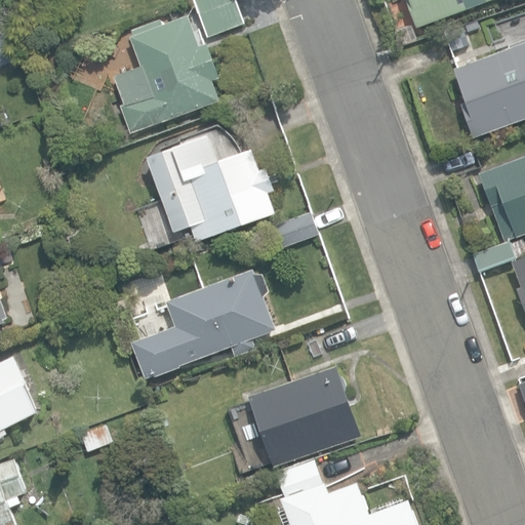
[(194,0),(208,38),(247,24),(238,0),(194,0)]
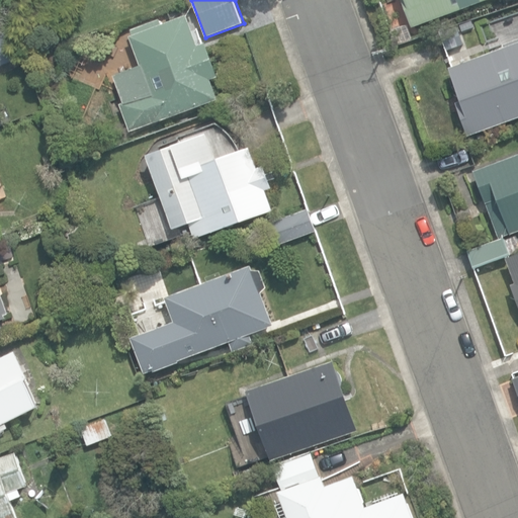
[(505,0),(508,7),(517,3),(517,0),(402,0),(411,26),(487,0),(505,0)]
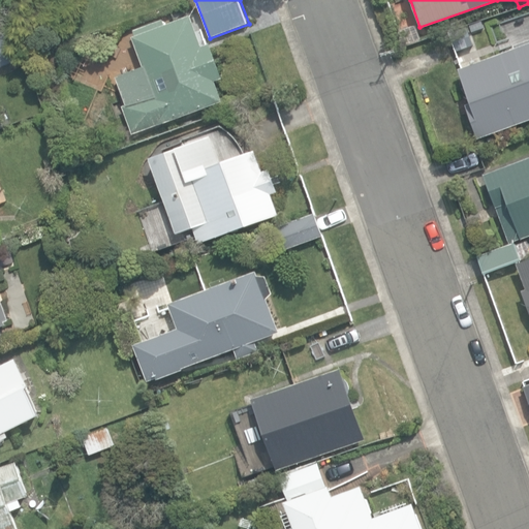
[(123,107),(132,134),(223,101),(216,82),(223,79),(211,44),(201,48),(190,17),(165,26),(163,20),(133,31),(135,36),(132,37),(143,67),(116,78),(126,106),(123,107)]
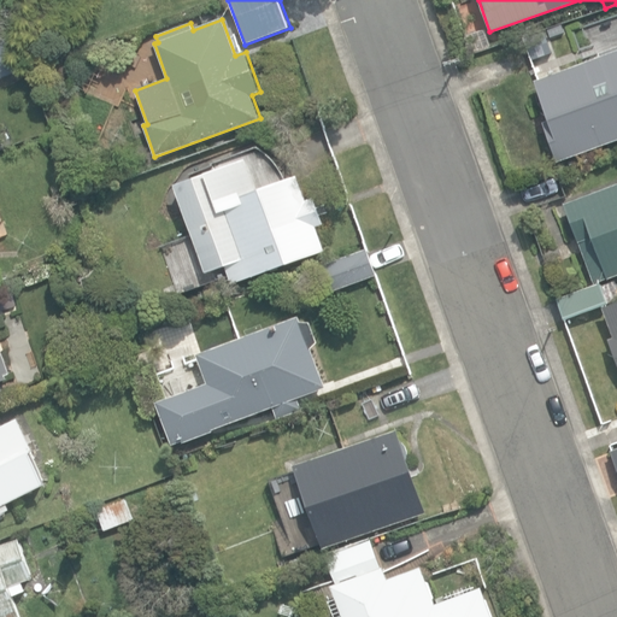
[(0,25),(0,80),(22,74),(4,24),(0,25)]
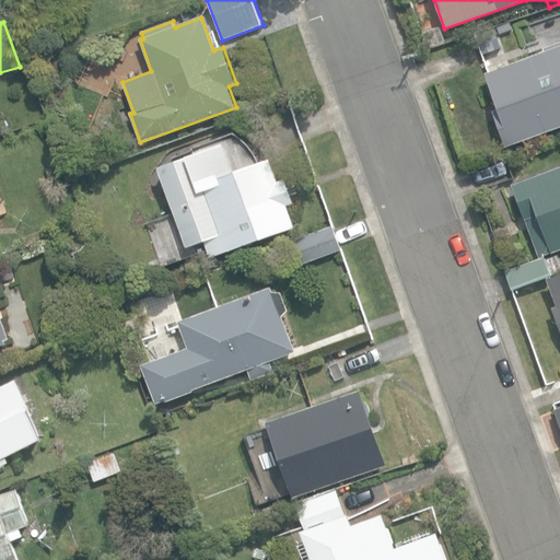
[(492,109),(505,147),(559,127),(559,46),(485,73),(488,83),(488,88),(488,91),(489,95),(491,98),(494,101),(497,108),(492,109)]
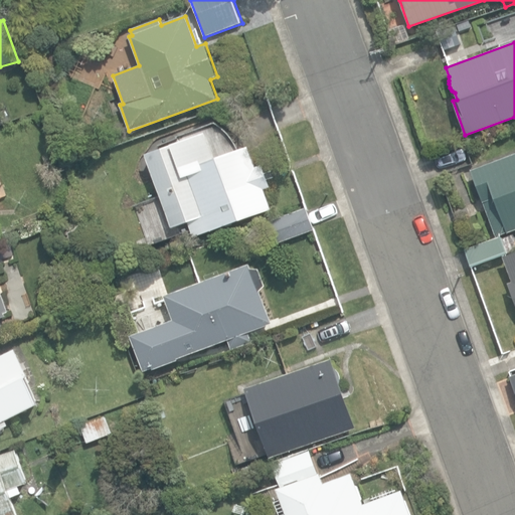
[(188,222),(193,237),(273,209),(266,189),(272,186),(265,163),(258,165),(250,146),(217,158),(208,133),(145,155),(171,228),(188,222)]
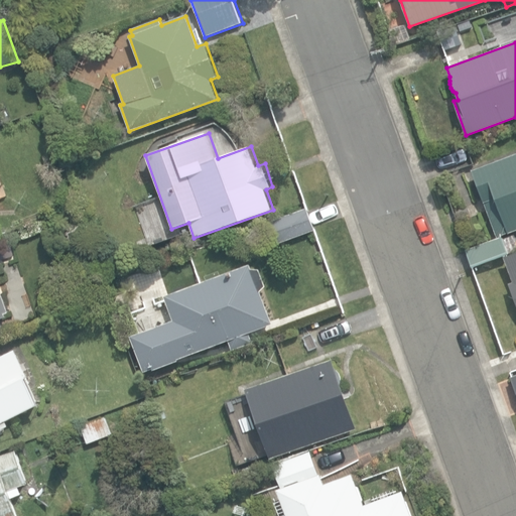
[(485,203),(497,237),(509,233),(515,230),(515,154),(472,170),(484,204),(485,203)]
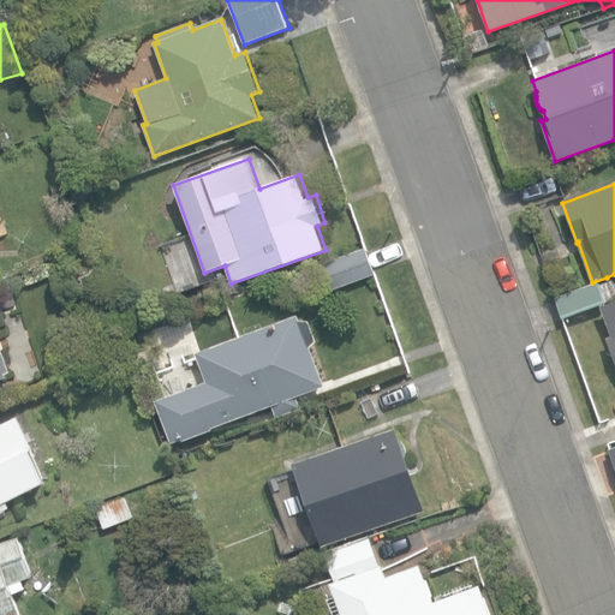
[(314,268),(323,294),(375,275),(365,249),(314,268)]
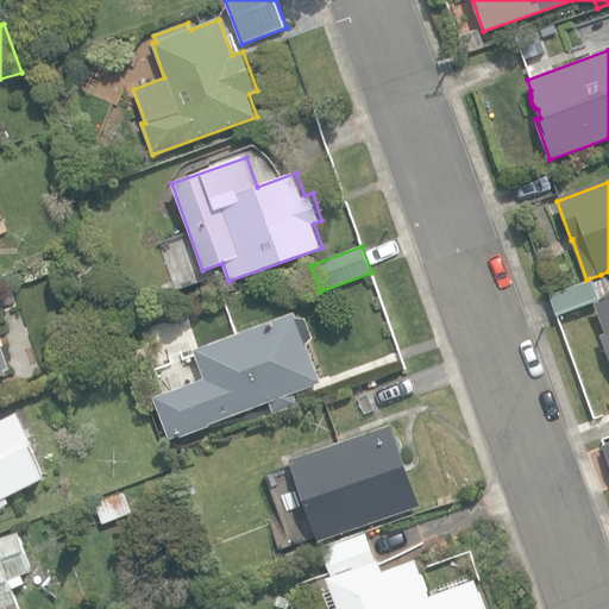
[(608,275),(552,296),(558,315),(608,295),(608,275)]
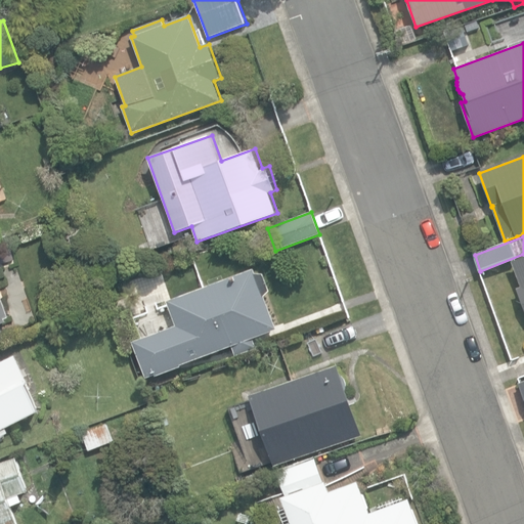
[(523,258),(513,262),(522,288),(518,289),(523,305),(523,258)]
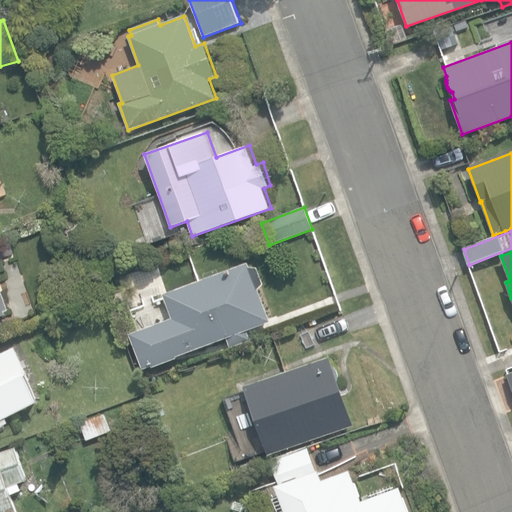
[(178,359),(178,357),(226,338),(230,348),(252,341),(247,330),(270,321),(259,289),(263,284),(258,267),(250,267),(248,262),(188,285),(185,284),(181,285),(178,286),(175,288),(172,290),(164,294),(174,319),(130,335),(144,370),(152,367),(153,369),(178,359)]
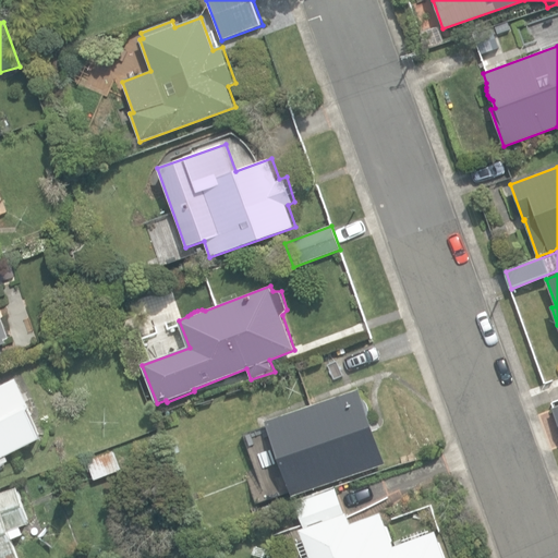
[(0,347),(8,344),(7,339),(11,338),(3,317),(0,318),(0,347)]
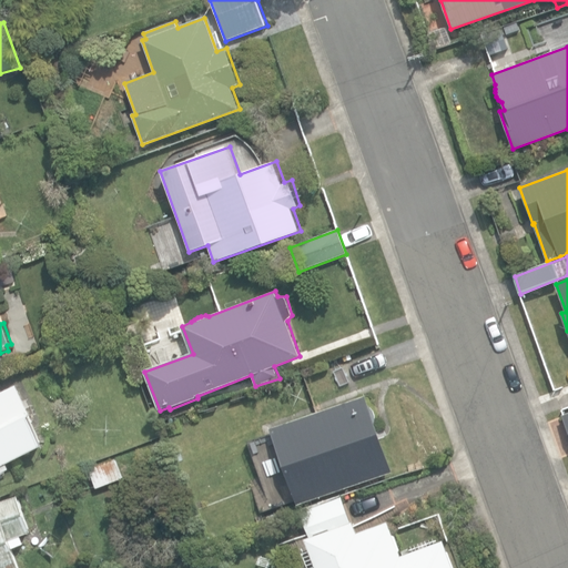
[(0,464),(39,444),(13,382),(0,388),(0,464)]
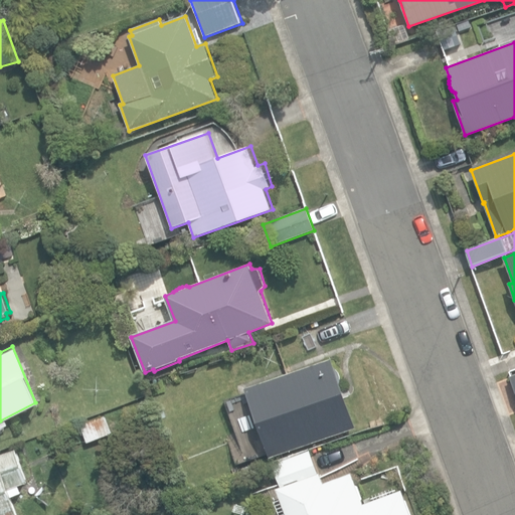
[(248,386),(273,456),(357,427),(333,357),(248,386)]
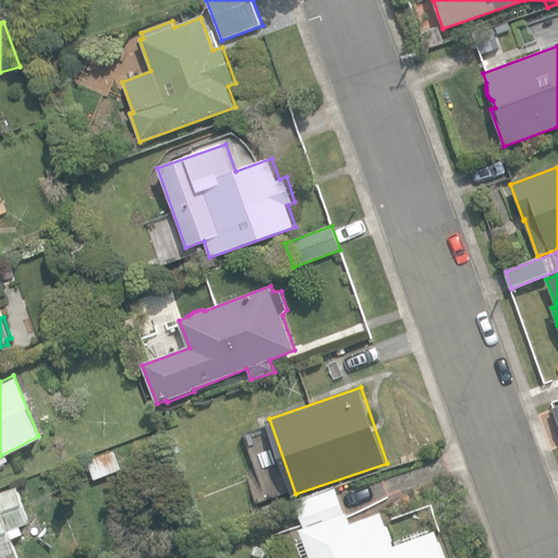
[(88,461),(95,480),(120,470),(112,451),(88,461)]
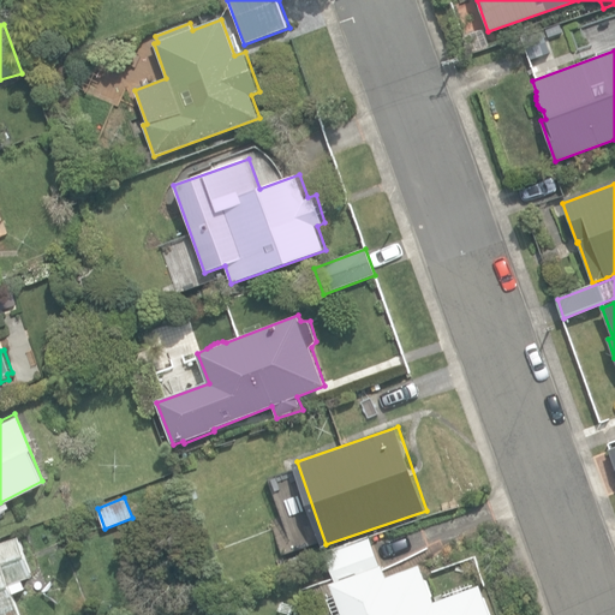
[(0,614),(21,614),(15,595),(27,590),(23,579),(34,575),(21,537),(0,544),(0,614)]
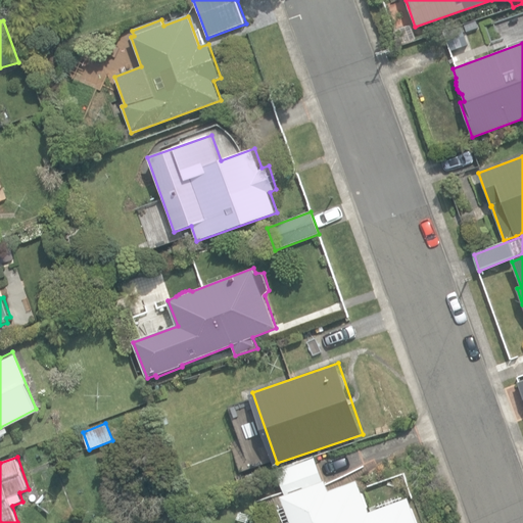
[(417,522),(409,497),(403,500),(401,494),(378,502),(380,508),(370,511),(360,480),(329,490),(325,480),(323,481),(315,458),(276,470),(285,495),(282,496),(286,510),(274,514),(277,522),(417,522)]
